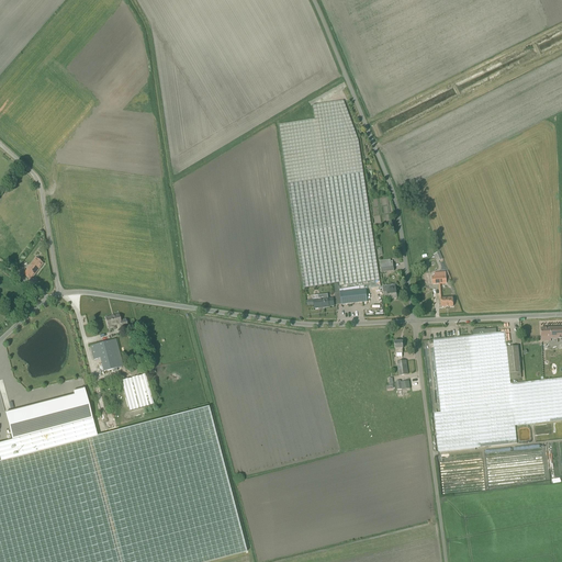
[(278,125),(303,289),(339,283),(339,287),(360,283),(380,280),(378,271),(372,236),(366,190),(363,172),(361,161),(360,152),(359,143),(357,136),(344,101),(313,105),(315,120),(278,125)]
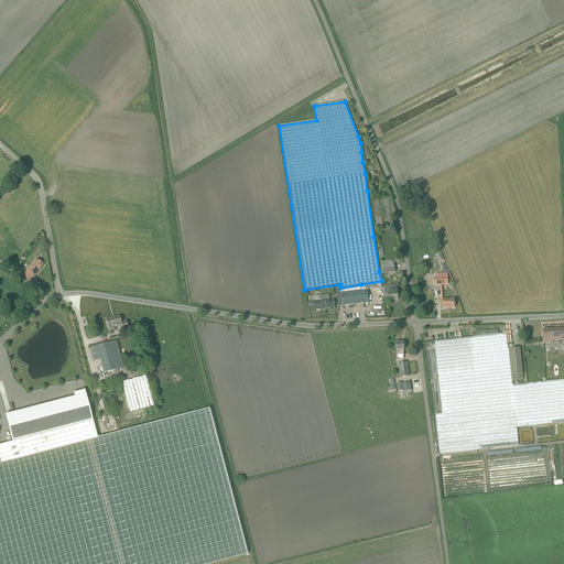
[(445,260),(442,253),(435,256),(436,260),(437,259),(440,262),(445,260)]
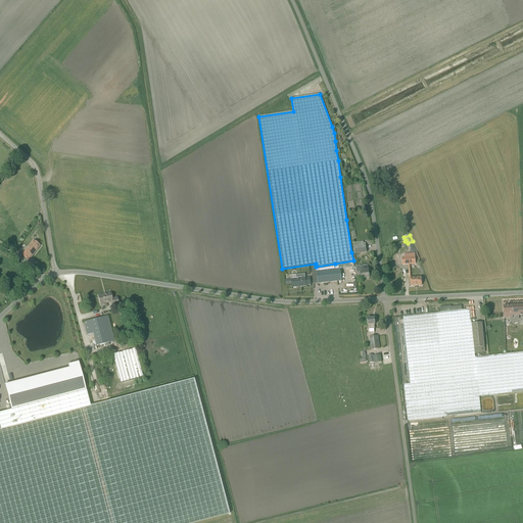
[(33,241),(21,255),(29,260),(40,245),(33,241)]
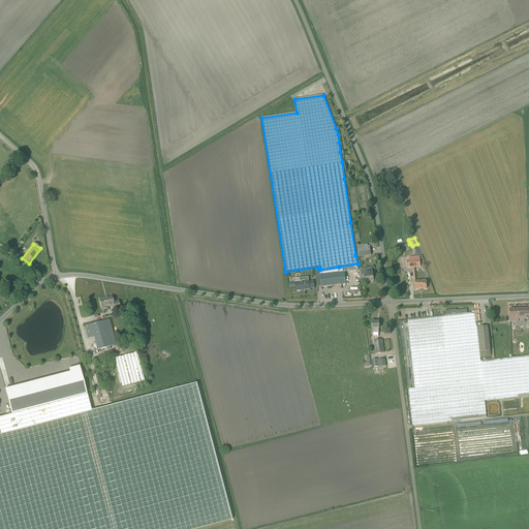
[(368,245),(358,246),(359,257),(371,255),(370,249),(368,249),(368,245)]
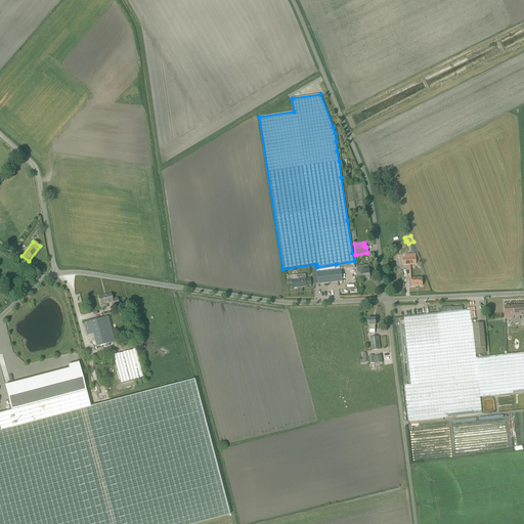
[(417,264),(416,257),(402,258),(403,265),(417,264)]
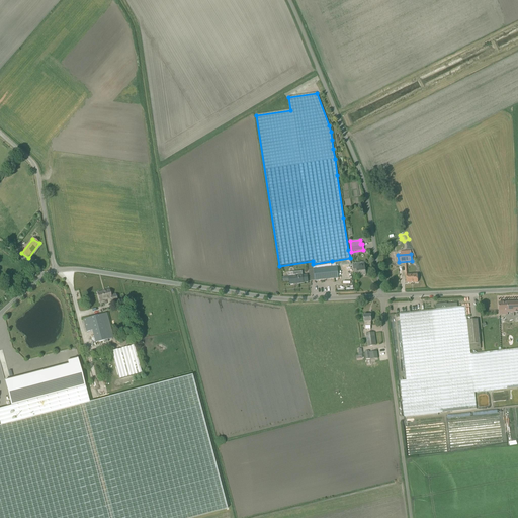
[(312,262),(308,262),(309,270),(314,269),(315,281),(339,278),(337,267),(332,267),(332,261),(313,264),(312,264),(312,262)]
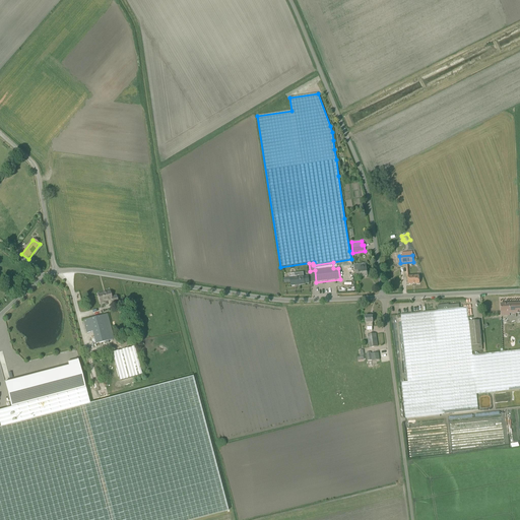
[(366,263),(354,264),(355,274),(359,274),(360,277),(367,276),(366,263)]
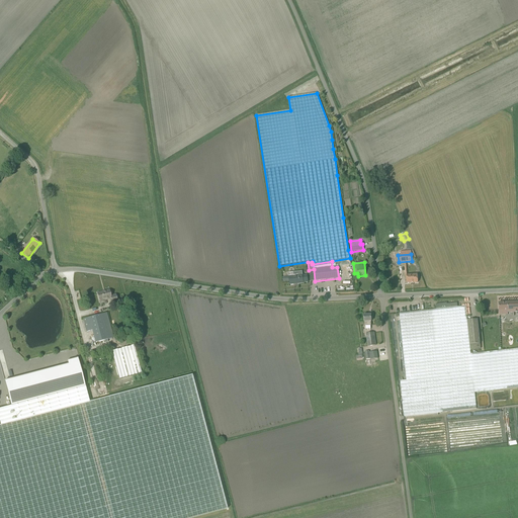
[(303,275),(293,276),(293,272),(288,273),(288,277),(289,281),(289,285),(304,283),(308,282),(307,275),(303,276),(303,275)]
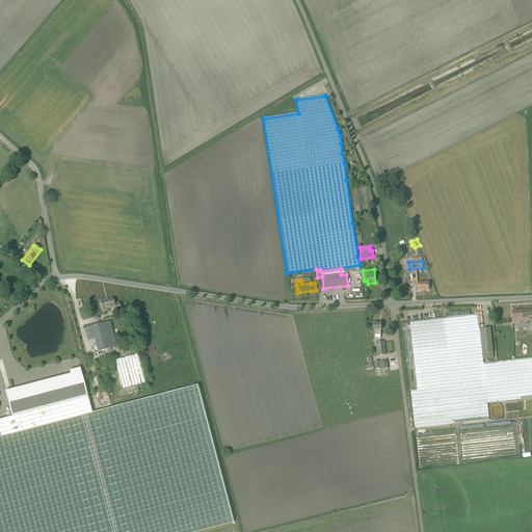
[(417,284),(418,291),(429,290),(428,282),(417,283),(417,284)]
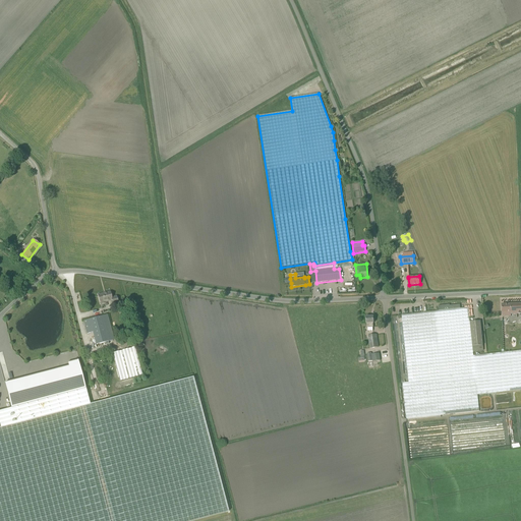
[(98,295),(100,303),(112,300),(113,305),(118,303),(116,296),(111,298),(110,292),(98,295)]
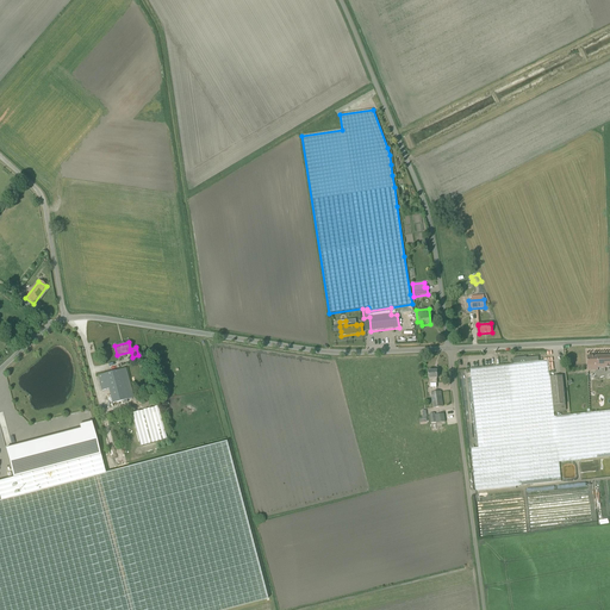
[(609,355),(587,358),(587,371),(598,371),(598,368),(609,367),(609,355)]
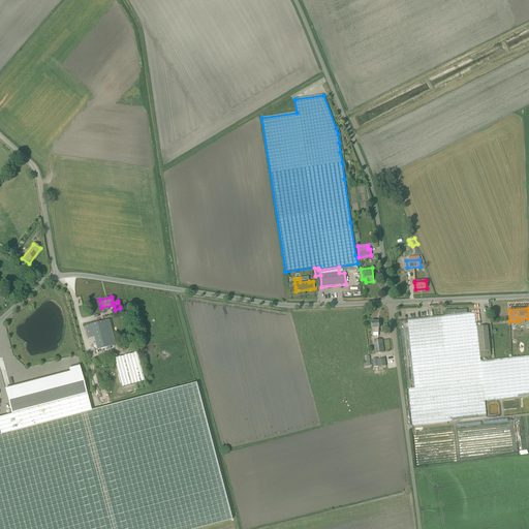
[(480,358),(477,328),(475,313),(407,320),(414,389),(408,390),(412,426),(487,416),(485,401),(528,396),(528,355),(480,362),(480,358)]
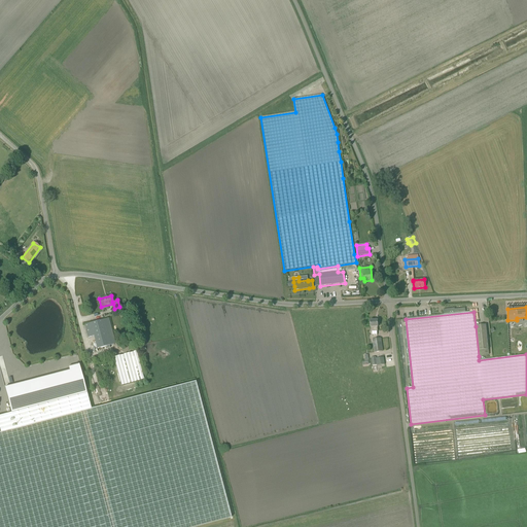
[(88,338),(94,336),(97,349),(115,344),(108,319),(84,325),(88,338)]
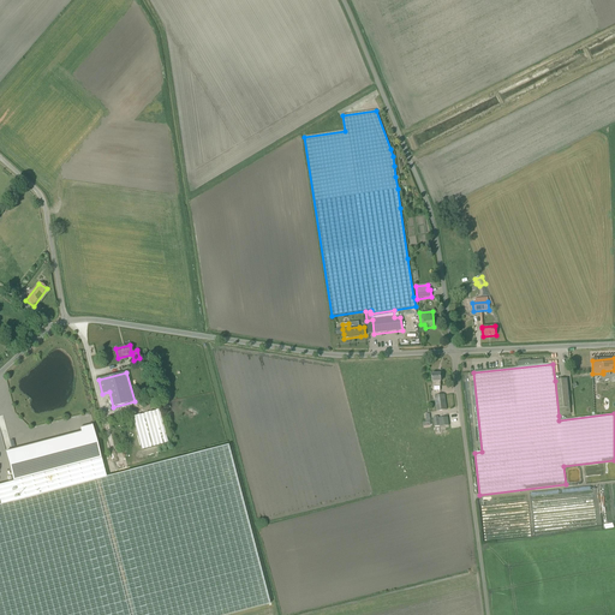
[(555,381),(559,416),(571,415),(567,380),(555,381)]
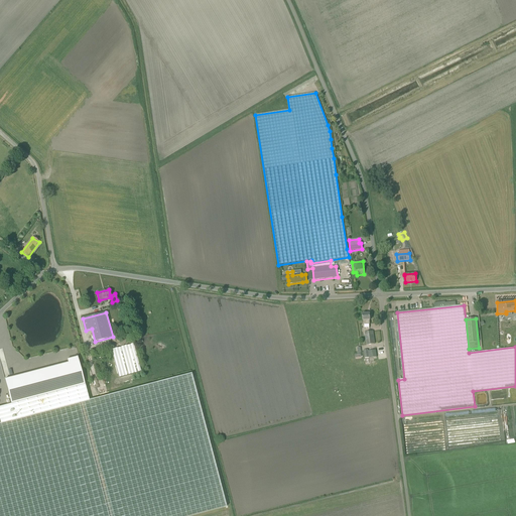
[(375,344),(373,332),(365,333),(367,346),(375,344)]
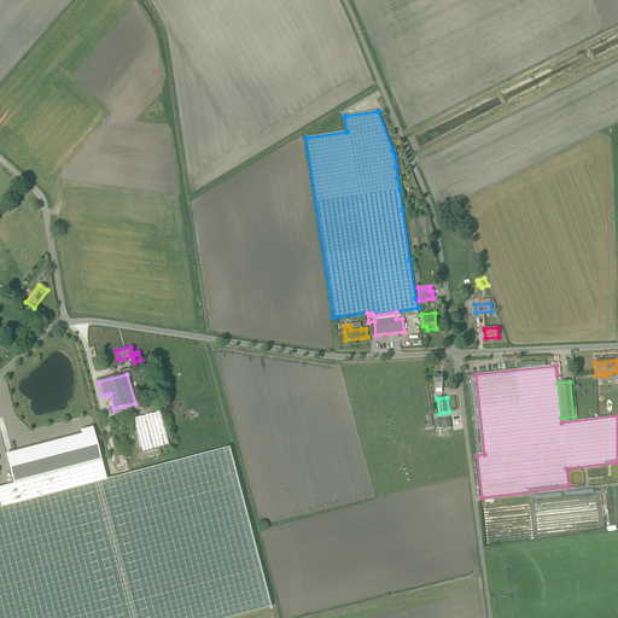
[(161,417),(139,423),(147,454),(170,448),(161,417)]
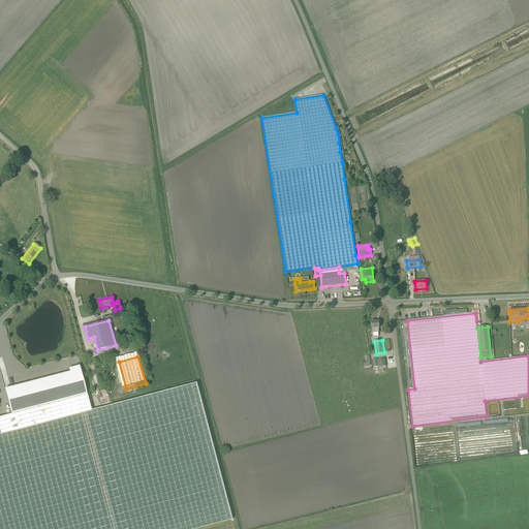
[(196,383),(91,411),(80,366),(68,369),(69,372),(5,389),(11,414),(0,417),(0,432),(0,435),(0,434),(0,528),(195,528),(231,520),(196,383)]
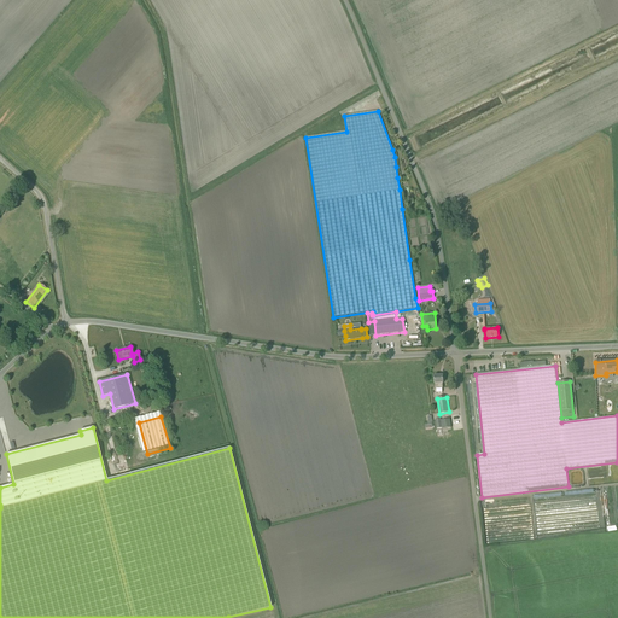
All buildings are outlined.
